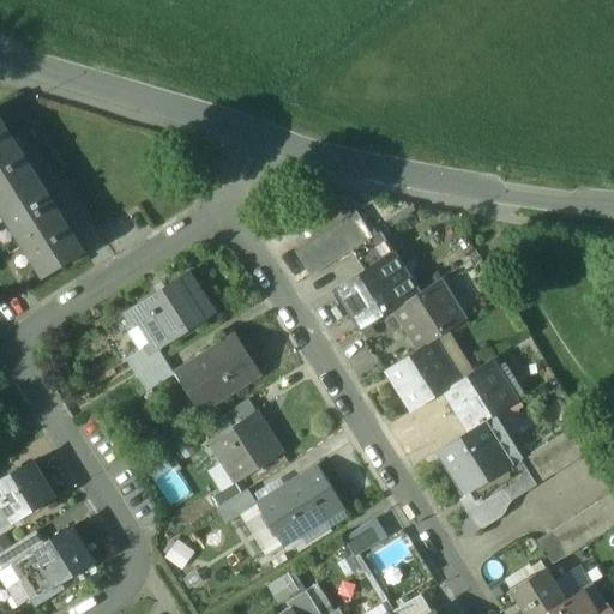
[(0,126),(0,204),(35,182),(0,126)]
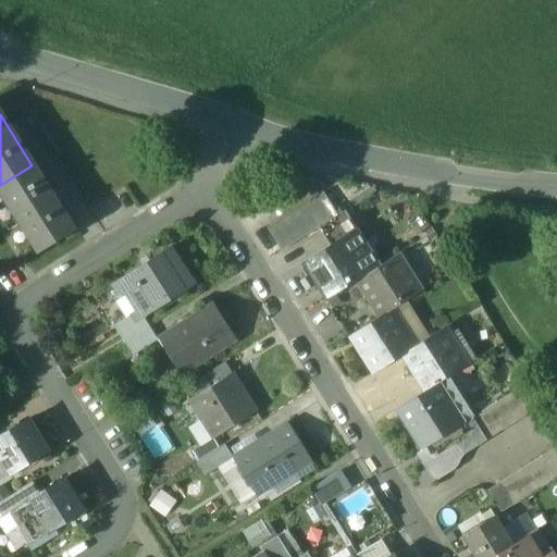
[(32,165),(0,185),(0,190),(39,252),(73,231),(32,165)]
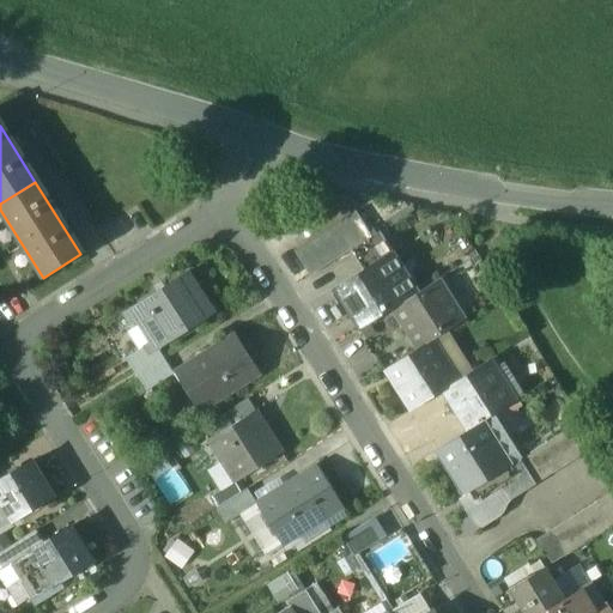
[(371,238),(356,214),(343,223),(358,247),(371,238)]
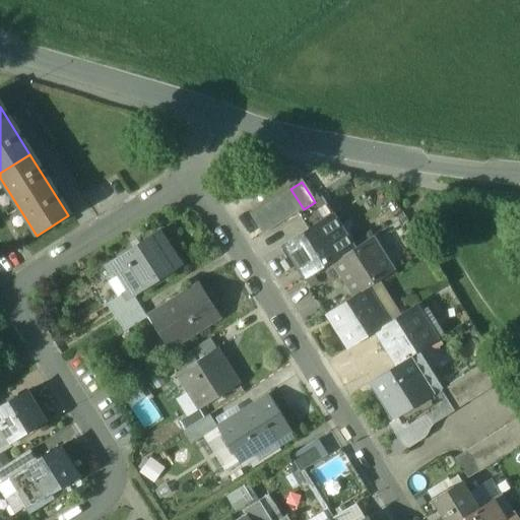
[(304,209),(290,189),(280,195),(294,215),(298,213),(304,209)]
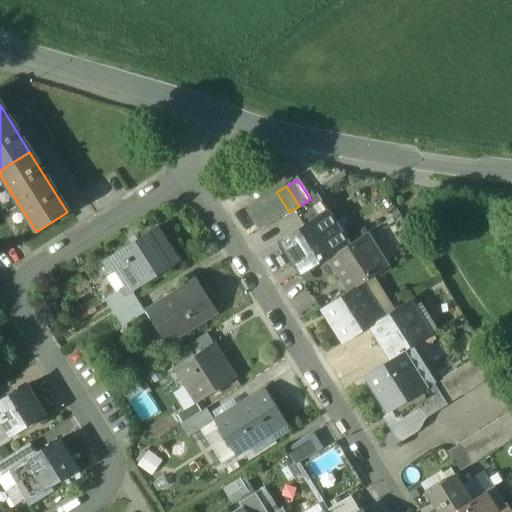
[(289,212),(276,192),(266,198),(279,218),(289,212)]
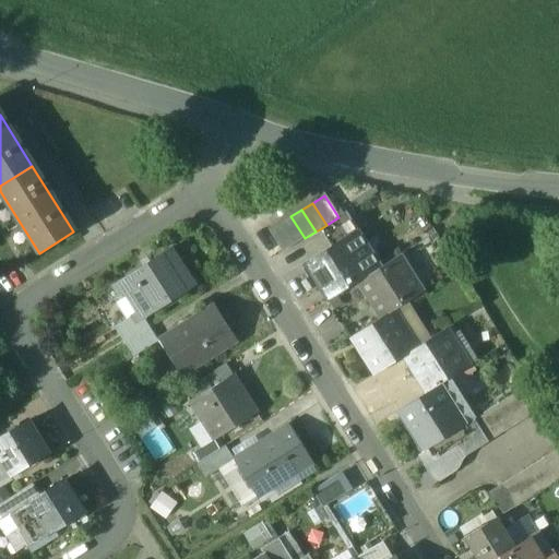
[(326,225),(320,229),(331,247),(347,237),(348,238),(358,233),(345,213),(326,225)]
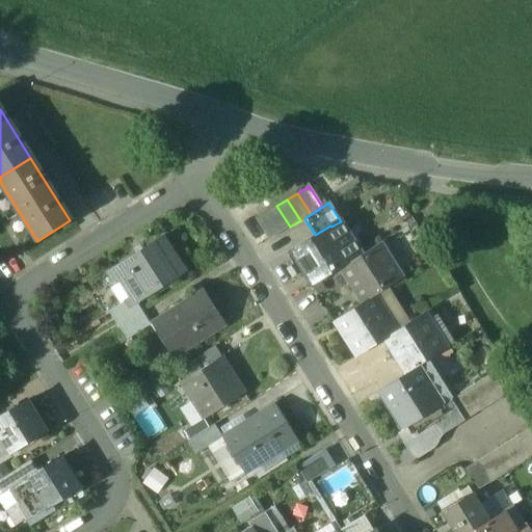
[(290,227),(276,206),(266,213),(280,234),(290,227)]
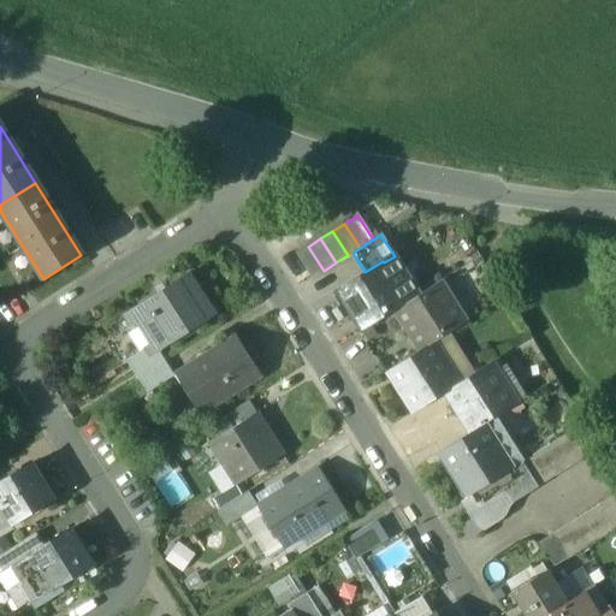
[(308,247),(295,254),(311,279),(324,271),(308,247)]
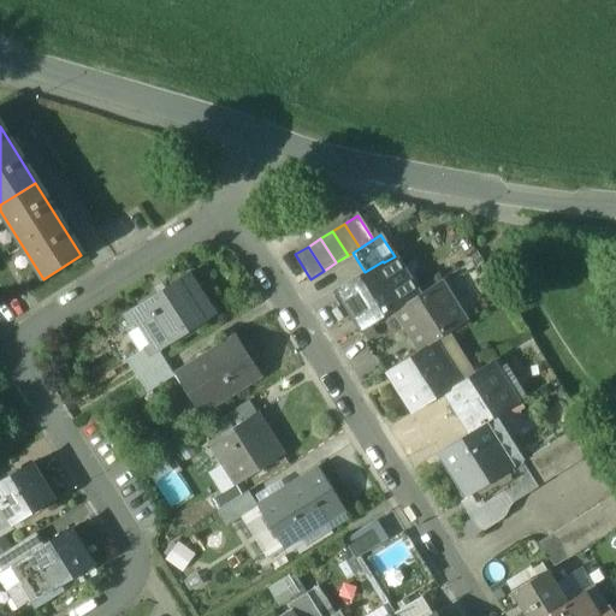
[(365,272),(335,292),(360,332),(392,312),(408,302),(384,262),(383,261),(365,272)]
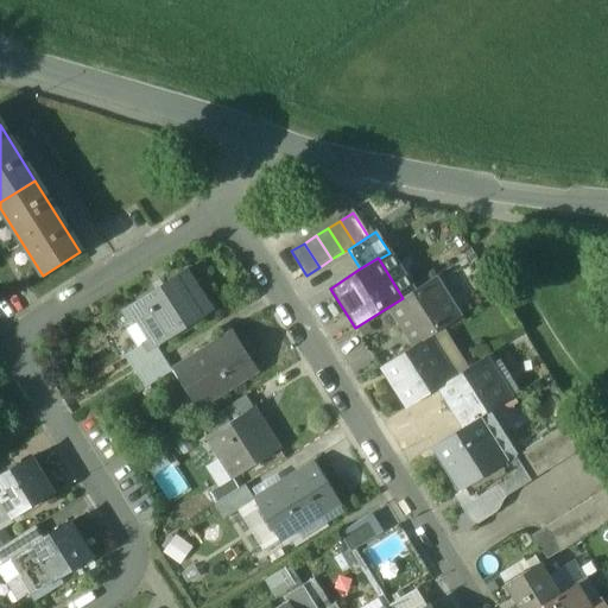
[(184,272),(128,306),(149,340),(153,347),(154,347),(209,311),(184,272)]
